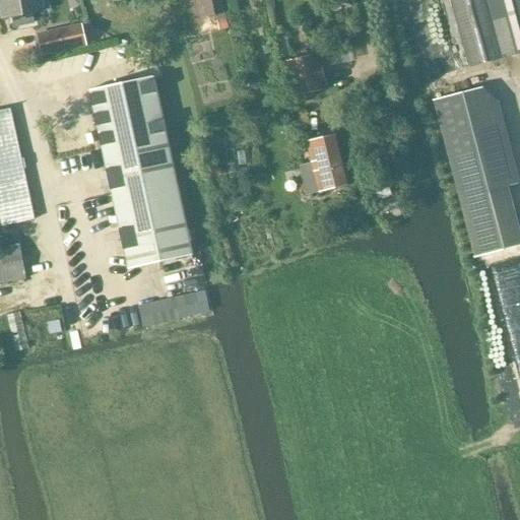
[(40,0),(0,0),(0,7),(2,19),(12,17),(14,27),(34,23),(31,13),(42,12),(40,0)]
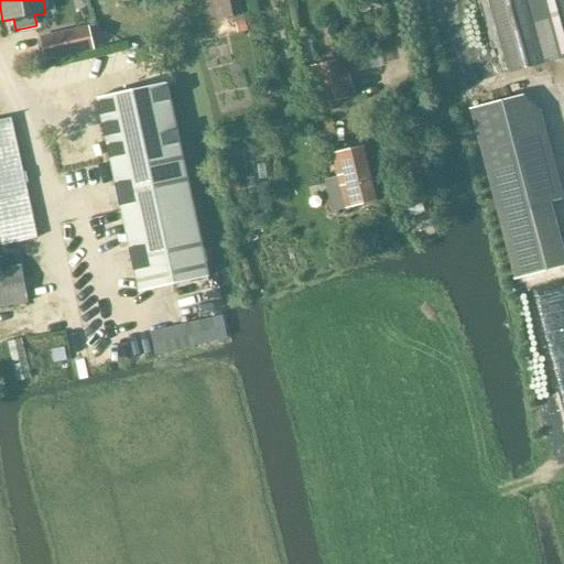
[(219,0),(224,19),(242,15),(238,0),(219,0)]
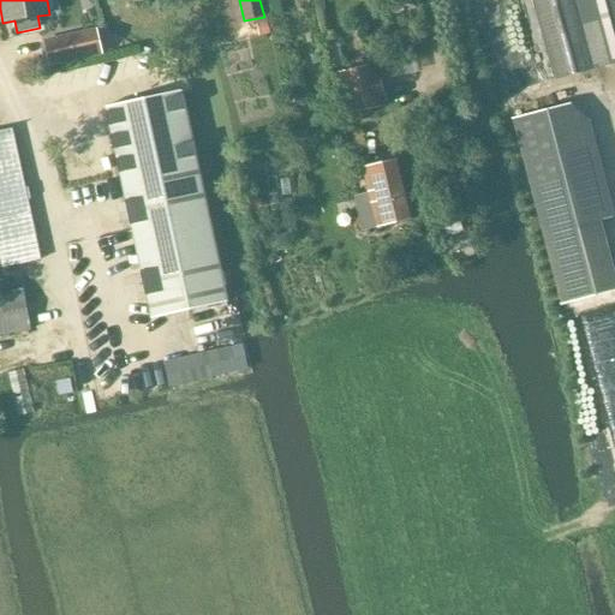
[(614,0),(532,0),(554,79),(614,63),(614,0)]
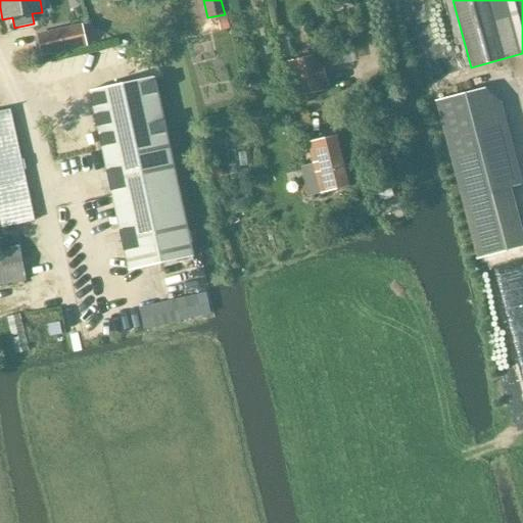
[(85,45),(81,26),(37,36),(42,55),(85,45)]
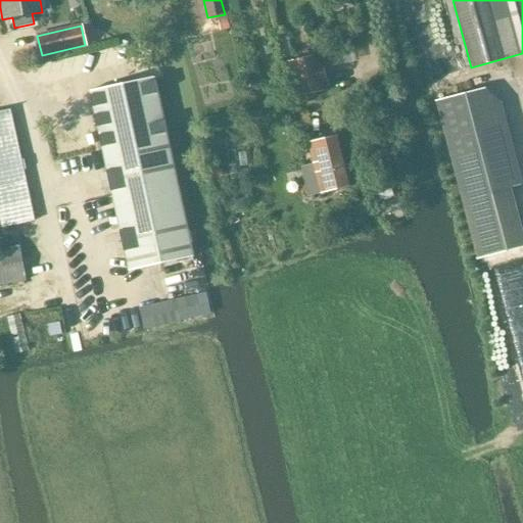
[(288,65),(295,96),(329,88),(322,57),(288,65)]
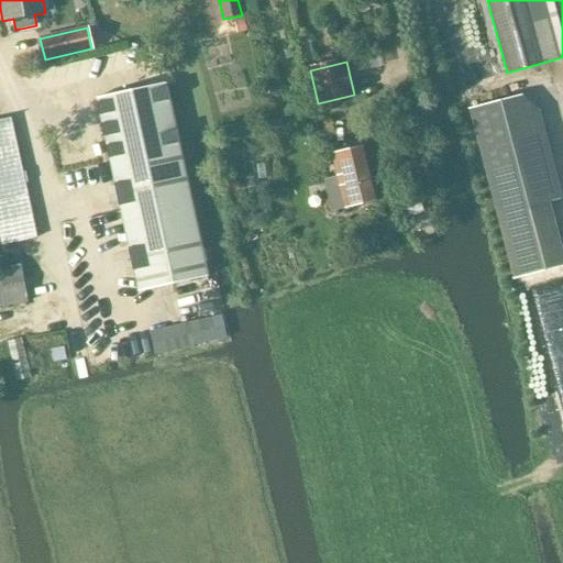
[(139,293),(208,277),(166,84),(97,99),(139,293)]
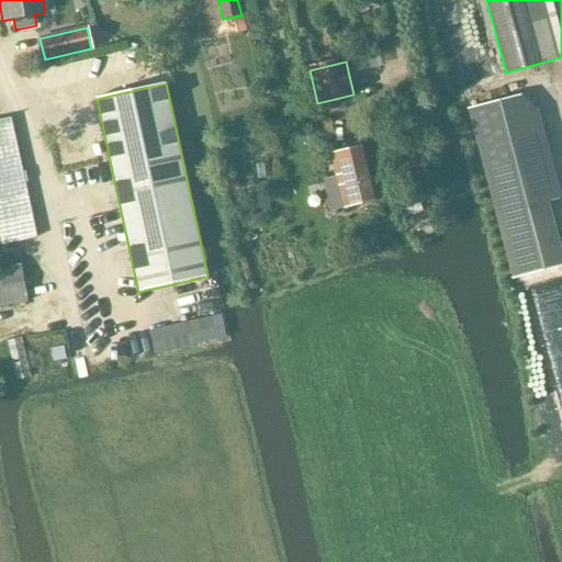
[(520,94),(468,109),(495,216),(544,203),(549,202),(561,199),(539,112),(520,94)]
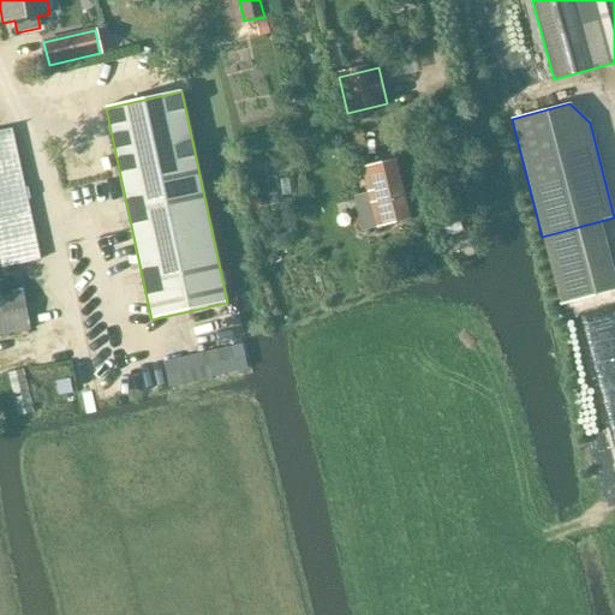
[(28,190),(25,187),(12,130),(0,131),(0,254),(4,269),(41,261),(28,203),(30,199),(28,190)]
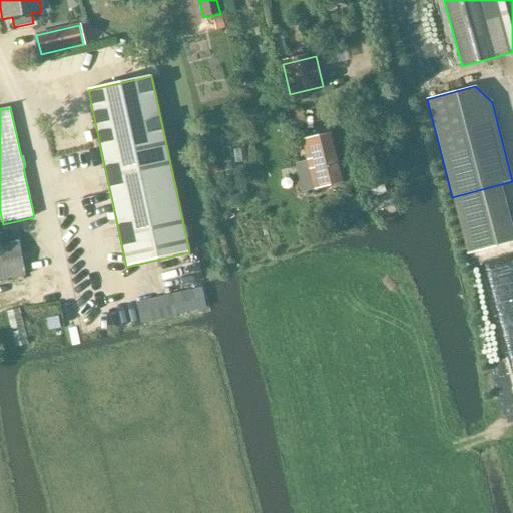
[(303,141),(314,189),(346,181),(335,133),(303,141)]
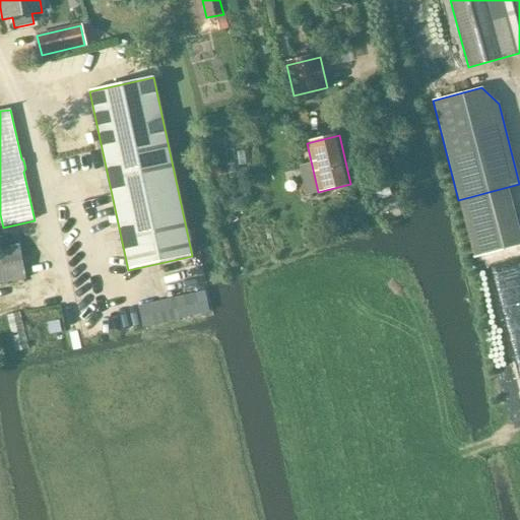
[(0,283),(26,279),(20,245),(0,248),(0,283)]
